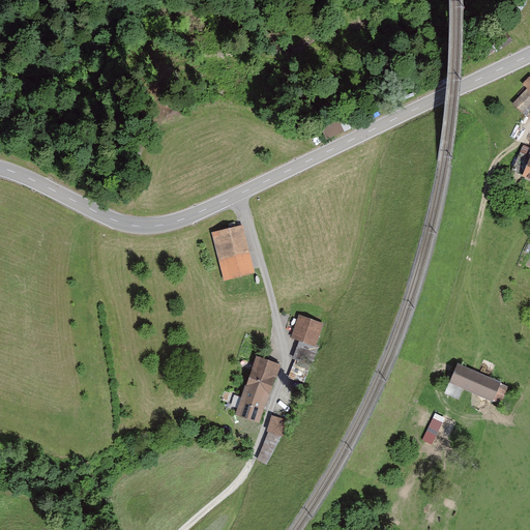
[(491,41),(495,48),(507,38),(503,32),(491,41)]
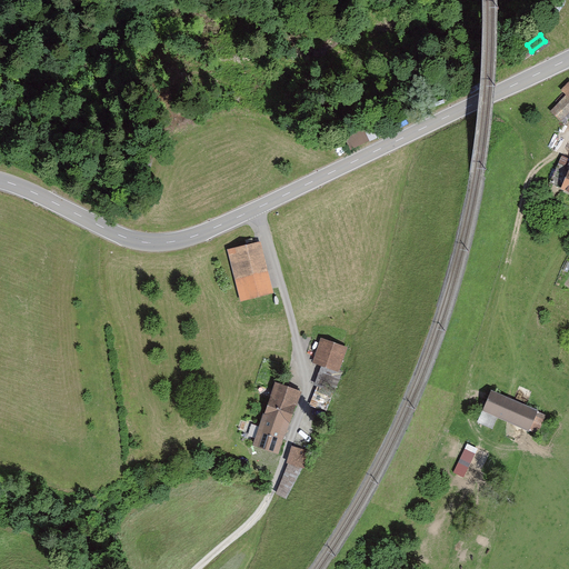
[(568,108),(568,82),(560,91),(565,96),(550,111),(558,120),(568,108)]
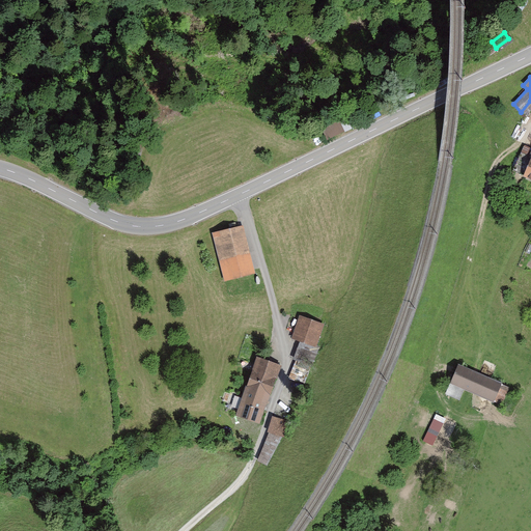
[(329,133),(346,127),(342,115),(326,121),(329,133)]
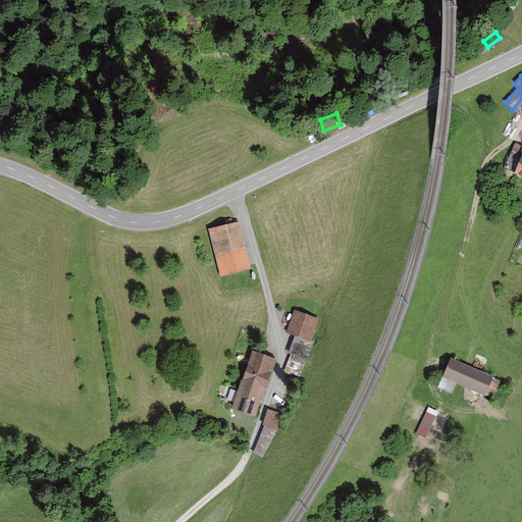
[(521,176),(521,154),(519,154),(511,150),(503,168),(521,176)]
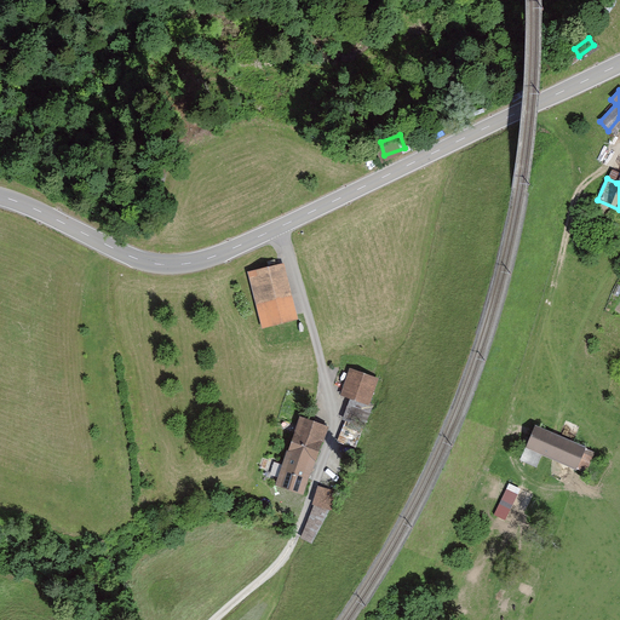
[(263,302),(283,297),(276,267),(256,271),(248,274),(256,303),(263,302)]
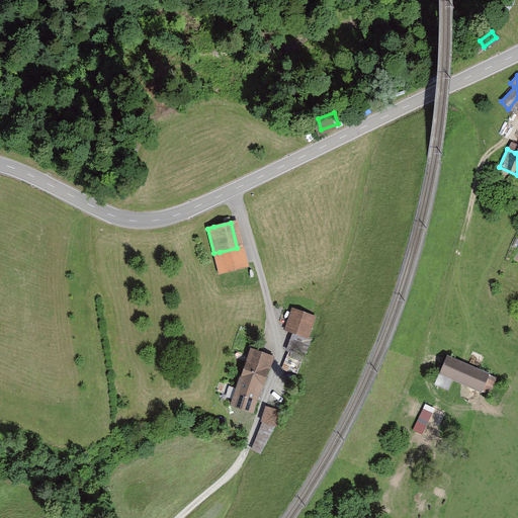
[(285,370),(296,374),(308,343),(303,342),(304,341),(312,317),(292,310),(285,329),(299,334),(298,339),(297,340),(296,339),(291,353),(285,370)]
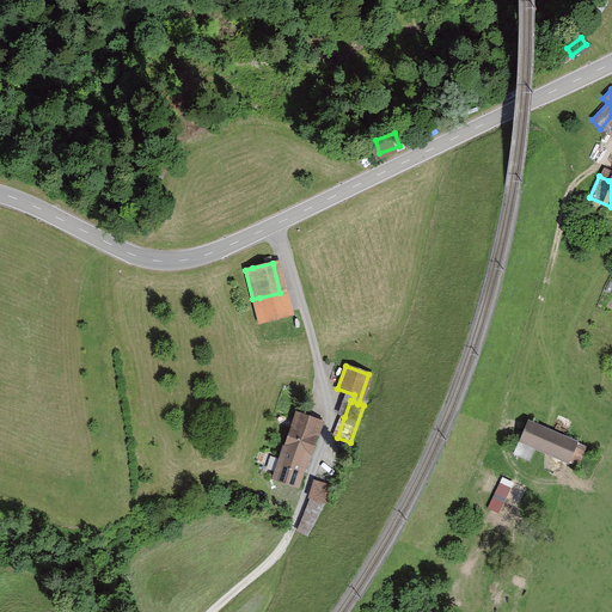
[(295,412),(283,446),(308,454),(319,422),(295,412)]
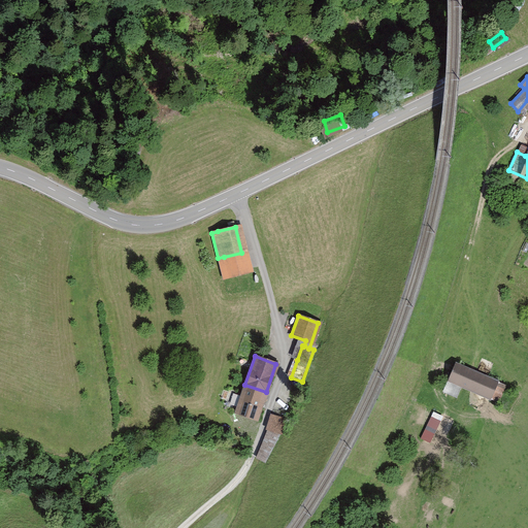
[(460,386),(497,401),(503,386),(454,364),(447,380),(442,391),(456,397),(460,386)]
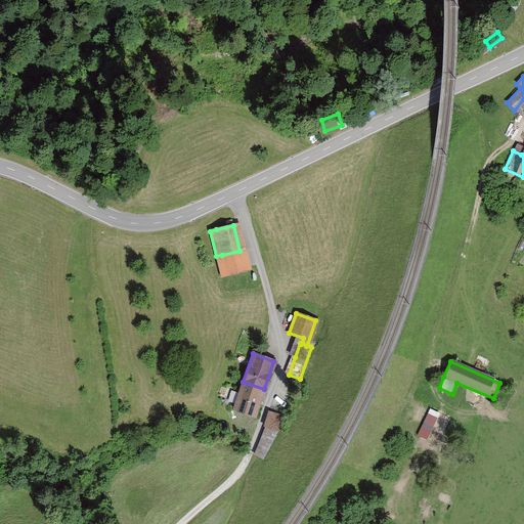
[(264,389),(243,382),(238,391),(233,409),(253,416),(259,398),(260,399),(264,389)]
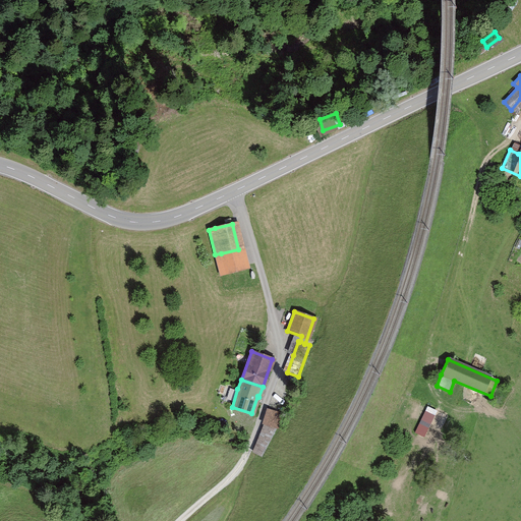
[(437,411),(427,407),(415,432),(425,437),(437,411)]
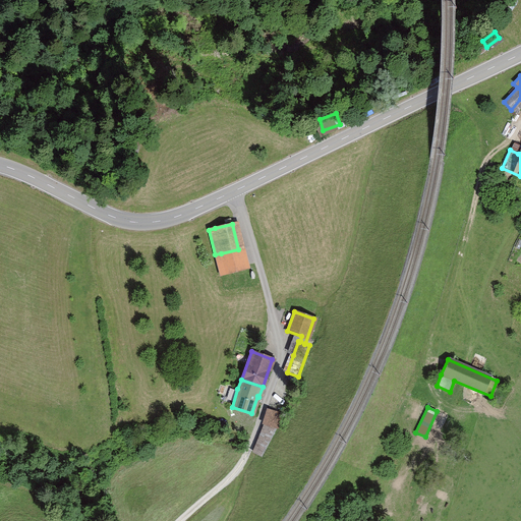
[(283,415),(269,412),(254,453),(262,457),(277,429),(283,415)]
